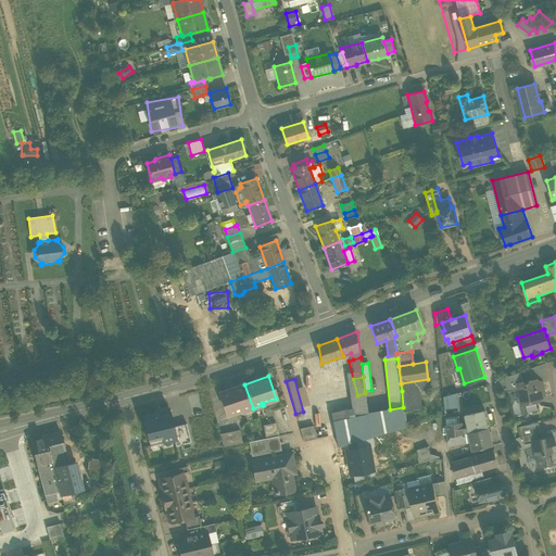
[(428,379),(401,383),(402,391),(416,390),(429,389),(428,379)]
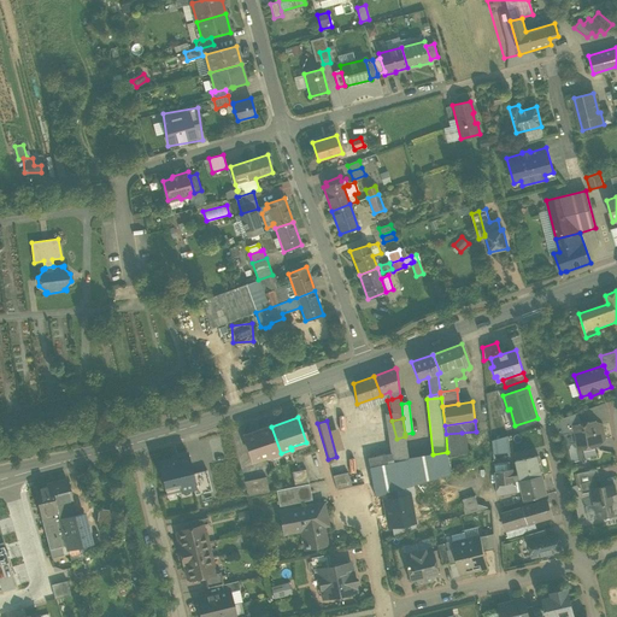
[(594,422),(582,424),(575,427),(580,448),(599,445),(594,422)]
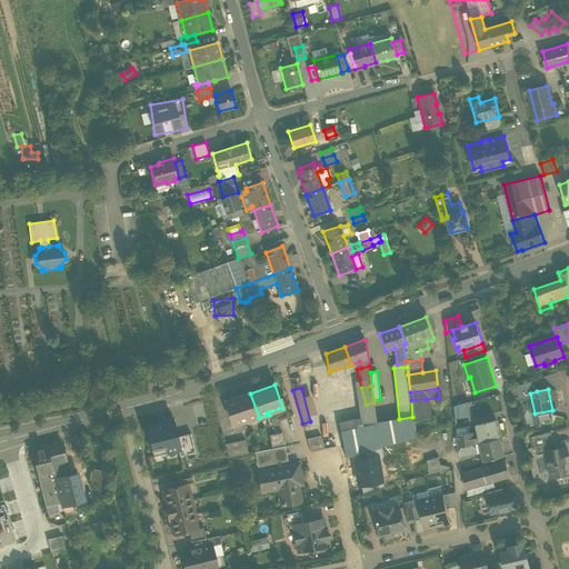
[(556,392),(548,389),(552,410),(558,405),(556,392)]
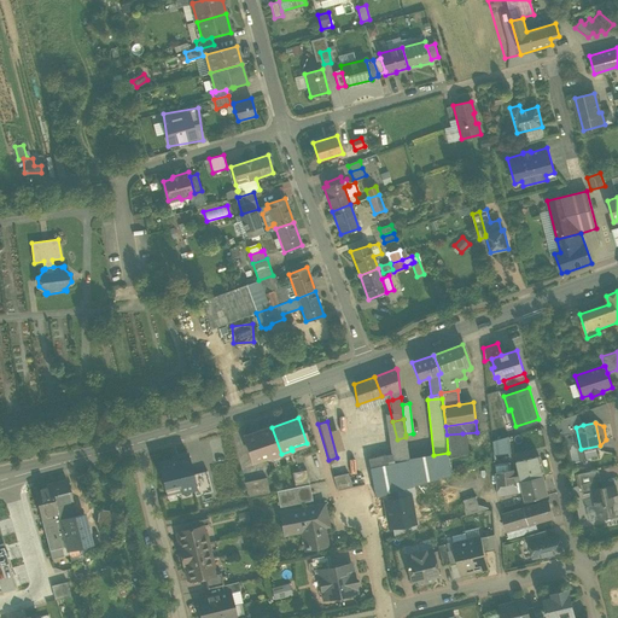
[(272,427),(244,436),(252,461),(268,456),(269,459),(281,454),(272,427)]
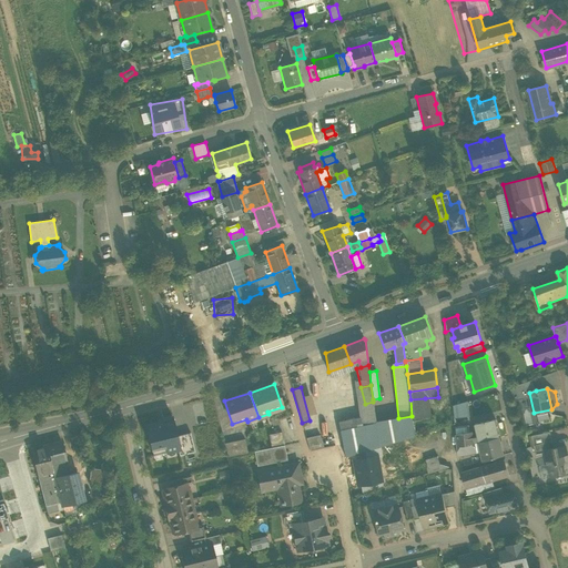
[(425,398),(411,399),(412,416),(413,419),(427,417),(425,398)]
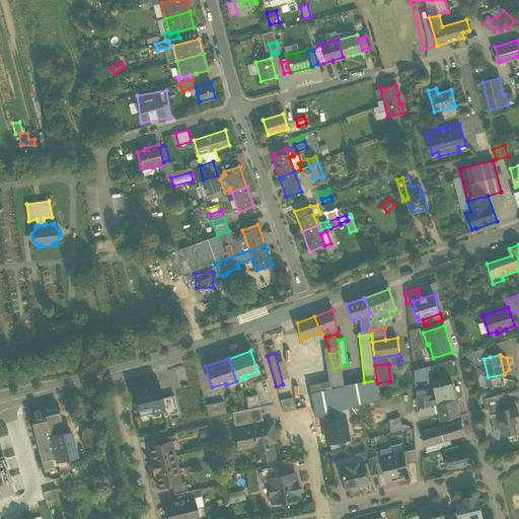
[(428,366),(414,370),(415,382),(430,380),(428,366)]
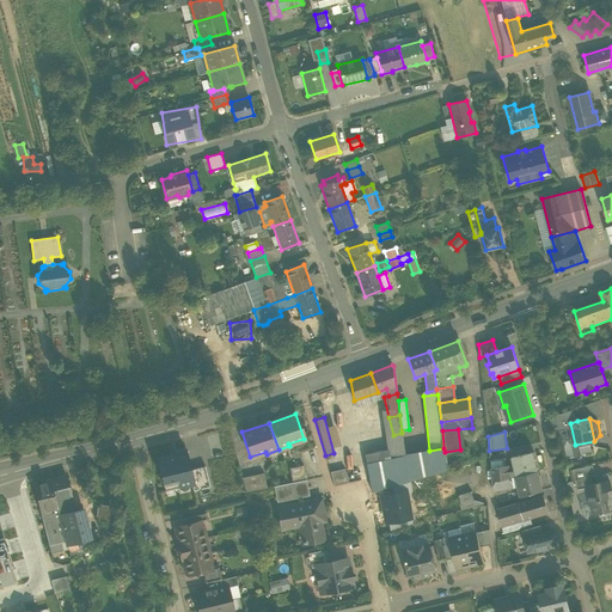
[(405,456),(405,454),(402,433),(393,435),(396,450),(397,457),(405,456)]
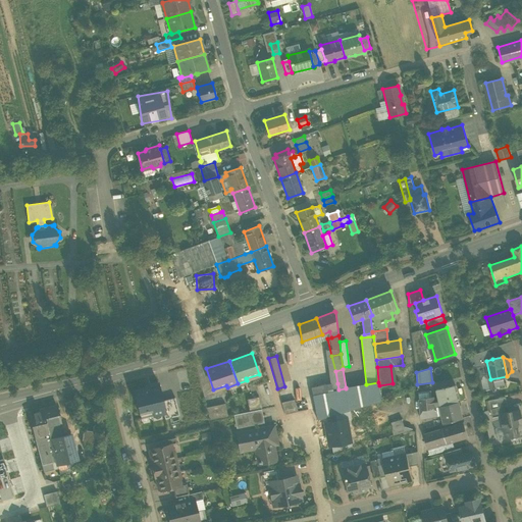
[(346,387),(346,388),(349,410),(381,401),(379,385),(378,382),(366,384),(346,387)]
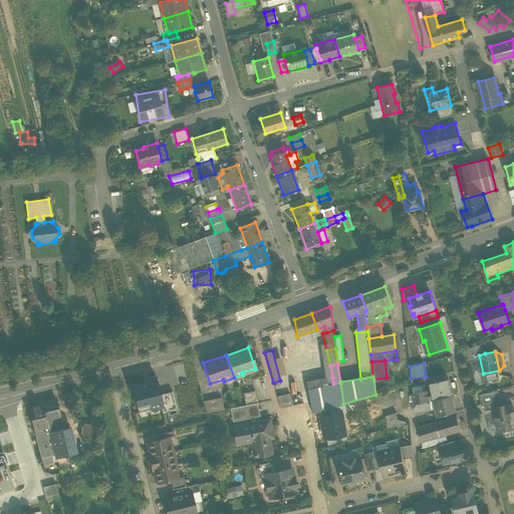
[(307,389),(333,383),(332,377),(305,382),(306,390),(307,389)]
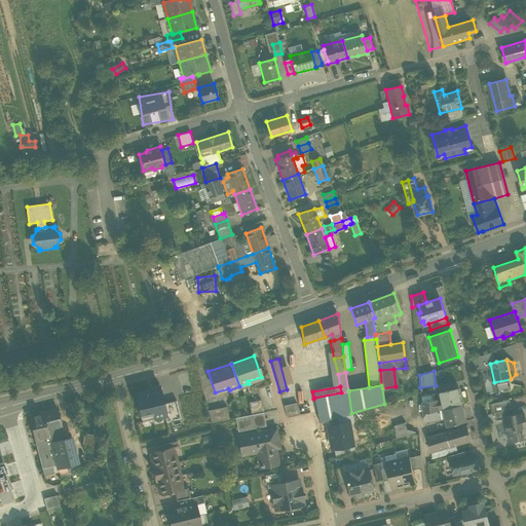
[(135,393),(142,421),(164,416),(166,415),(163,404),(159,387),(135,393)]
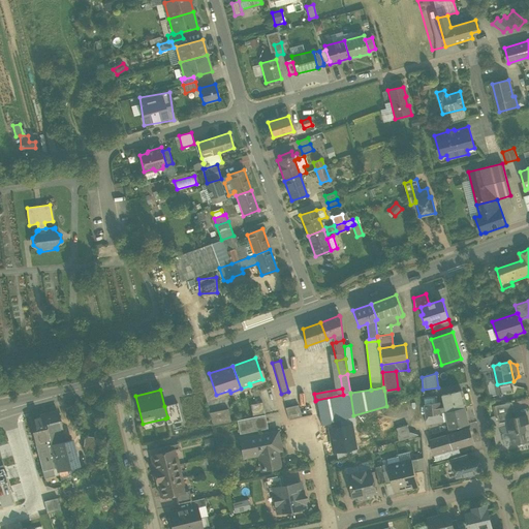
[(462,391),(442,395),(445,411),(465,407),(462,391)]
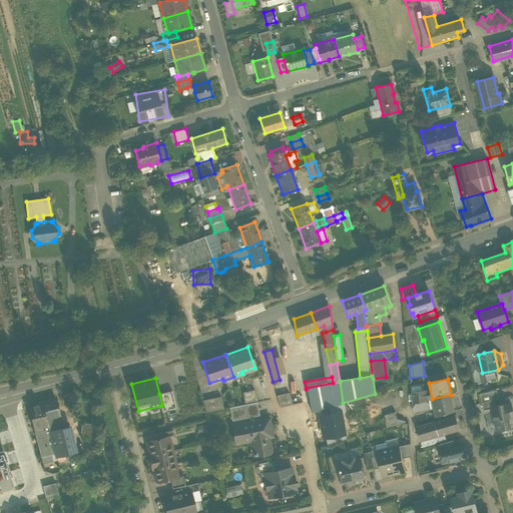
[(343,403),(340,382),(333,383),(307,388),(312,412),(343,403)]
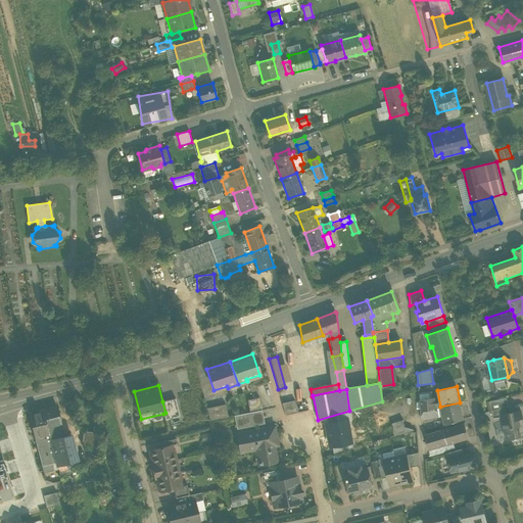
[(259,397),(247,400),(249,412),(262,410),(259,397)]
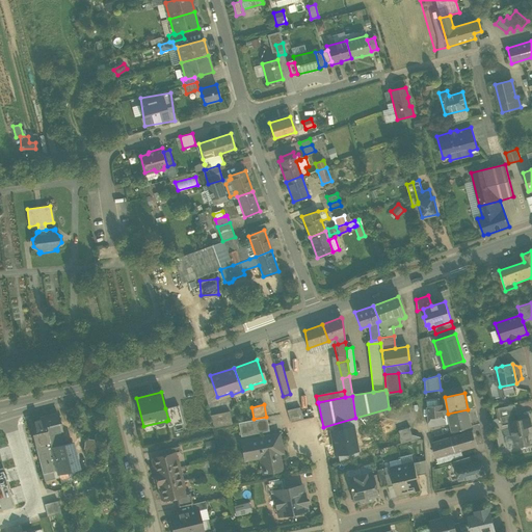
[(440,404),(427,406),(428,419),(445,415),(443,404),(440,404)]
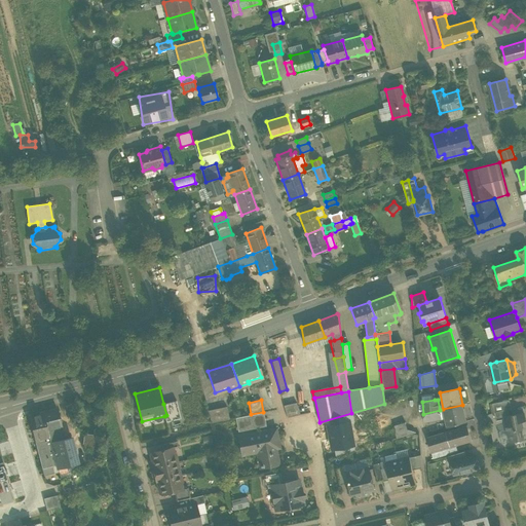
[(510,400),(492,403),(494,413),(512,408),(510,400)]
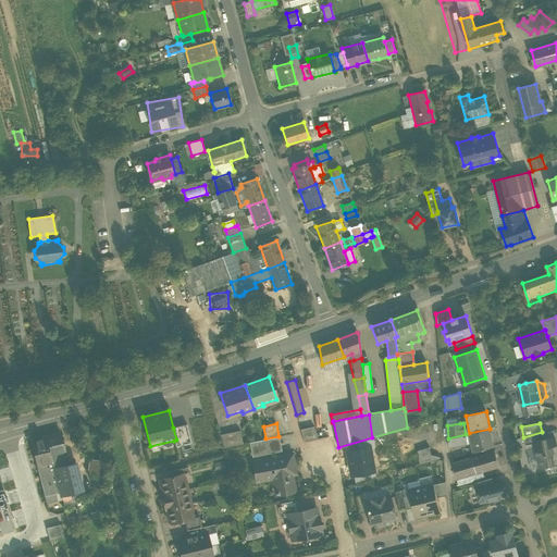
[(186,424),(173,428),(176,440),(174,441),(176,447),(192,443),(186,424)]
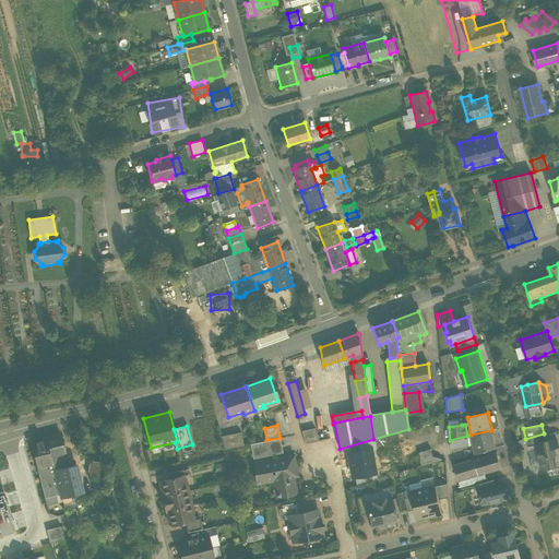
[(314,428),(301,431),(305,443),(319,441),(314,428)]
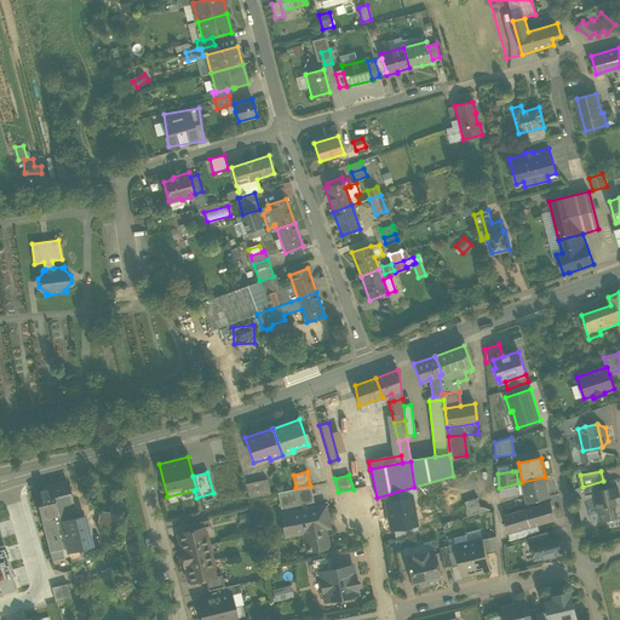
[(545,477),(522,482),(524,493),(527,503),(550,497),(545,477)]
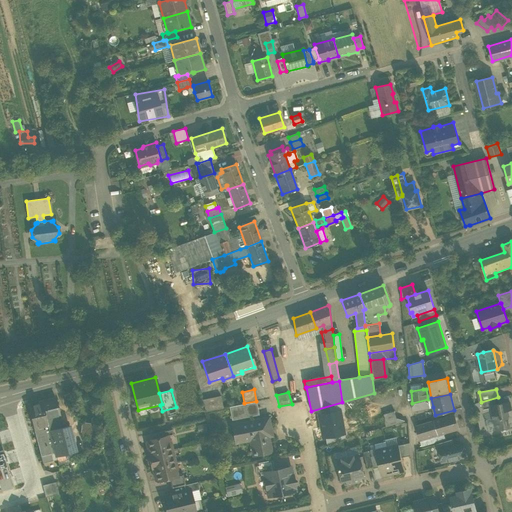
[(220,396),(202,399),(205,411),(223,407),(220,396)]
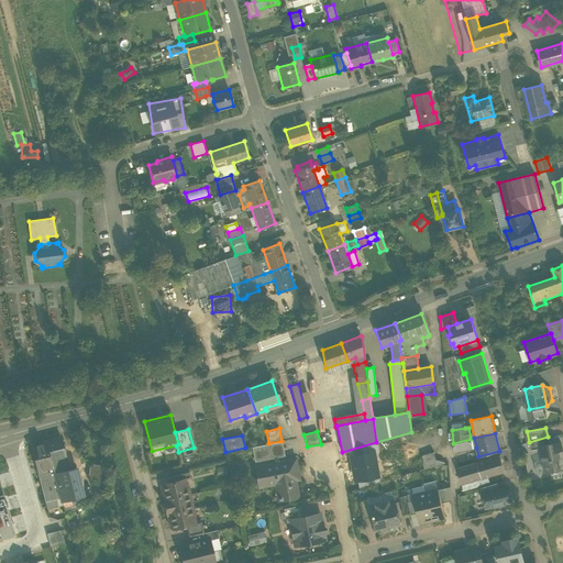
[(61,437),(46,441),(54,471),(54,473),(62,472),(57,459),(65,456),(61,437)]
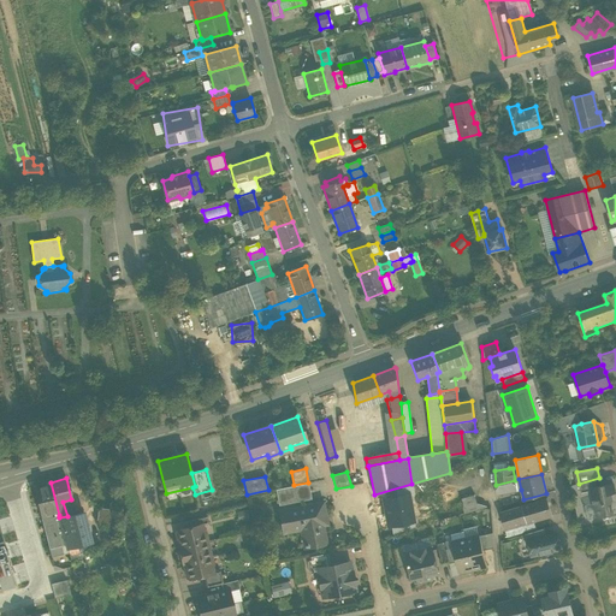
[(599,478),(579,484),(580,491),(591,489),(591,487),(600,485),(599,478)]
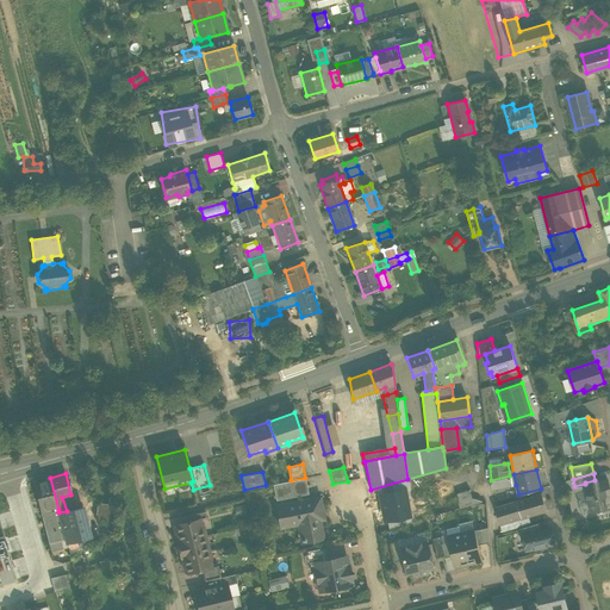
[(510,475),(491,480),(492,490),(516,485),(514,474),(510,475)]
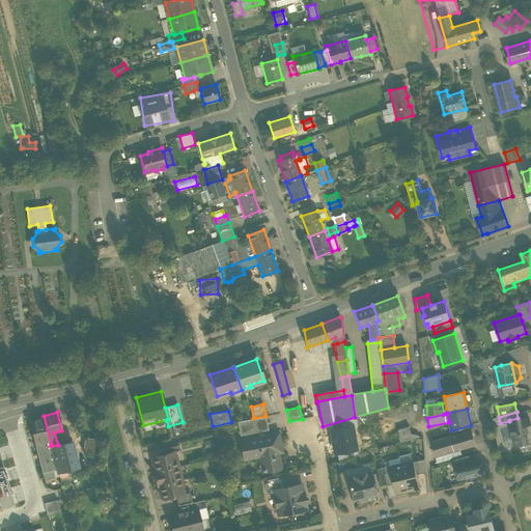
[(44,416),(30,419),(37,447),(51,444),(44,416)]
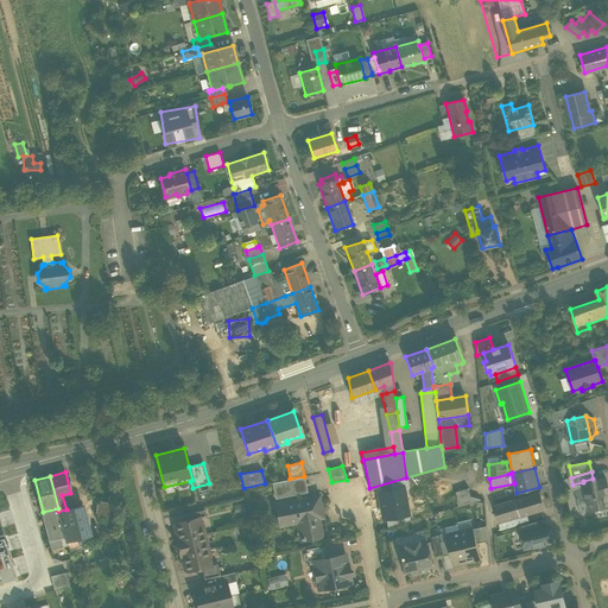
[(290,479),(272,483),(276,499),(308,493),(304,476),(290,479)]
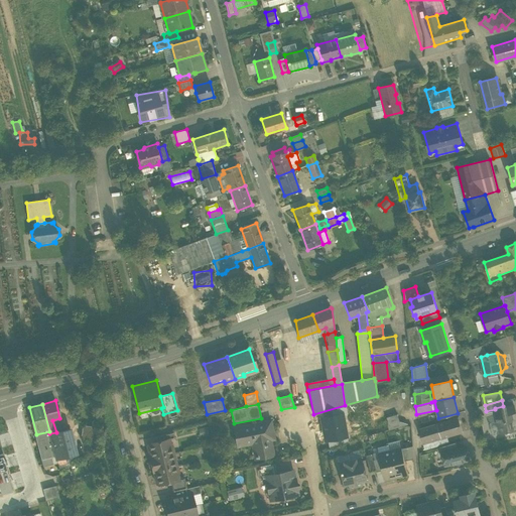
[(503,406),(495,408),(495,409),(500,433),(505,432),(507,434),(510,433),(512,431),(515,429),(515,416),(513,404),(503,406)]
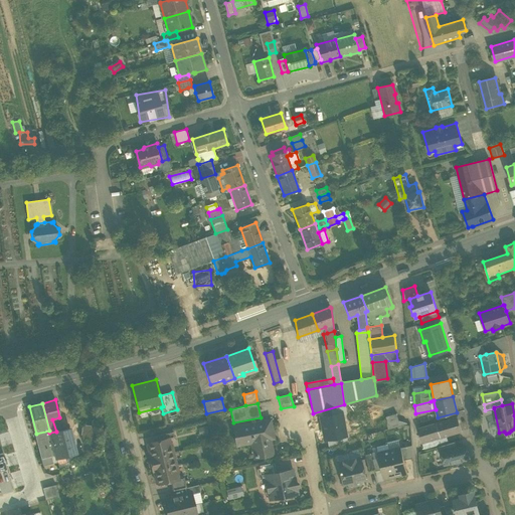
[(396,413),(385,417),(387,424),(399,421),(396,413)]
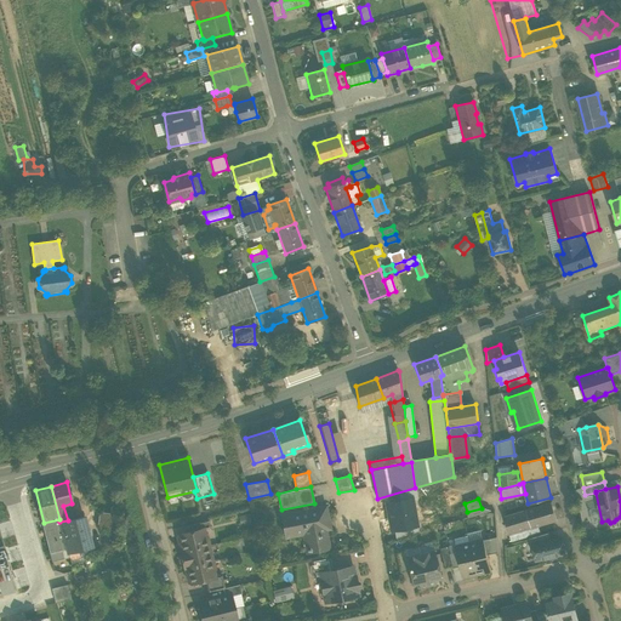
[(552,502),(527,510),(533,528),(539,525),(557,520),(552,502)]
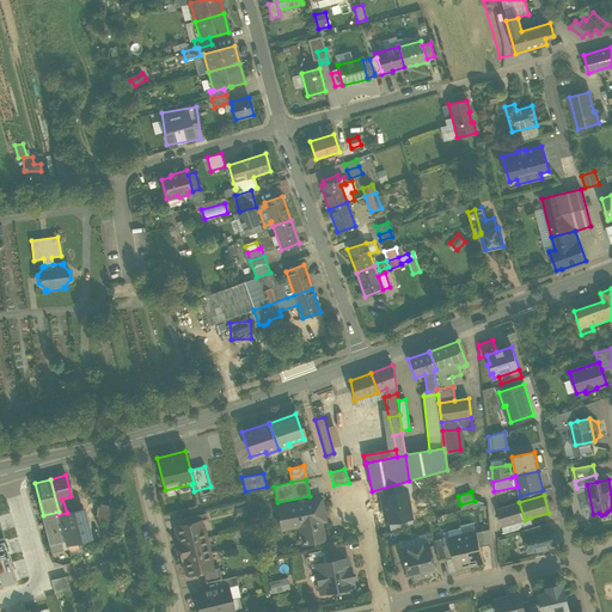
[(320,500),(277,508),(281,522),(298,519),(299,526),(303,544),(324,539),(320,521),(319,514),(324,514),(320,500)]
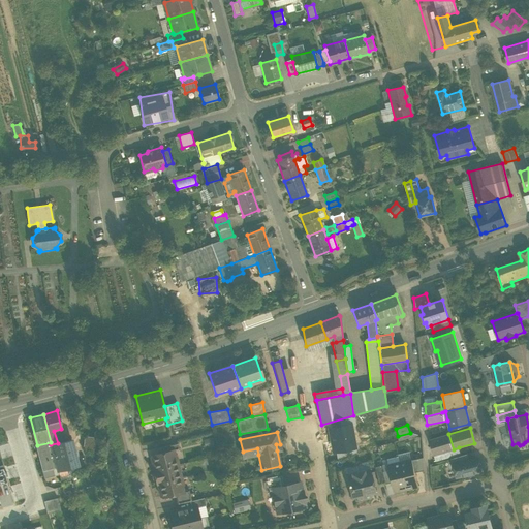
[(448,434),(430,440),(434,455),(454,449),(448,434)]
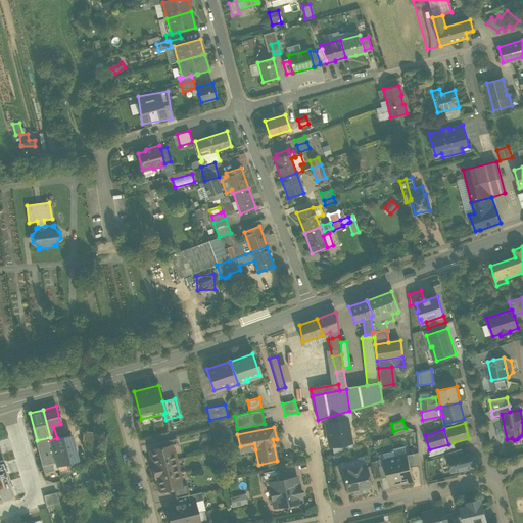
[(211,440),(209,432),(200,434),(202,443),(211,440)]
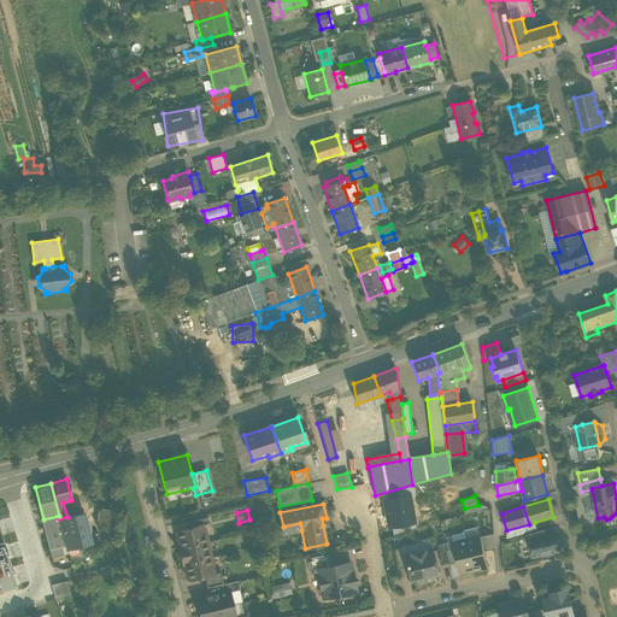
[(68,517),(59,518),(66,545),(68,548),(87,544),(92,542),(83,513),(68,517)]
